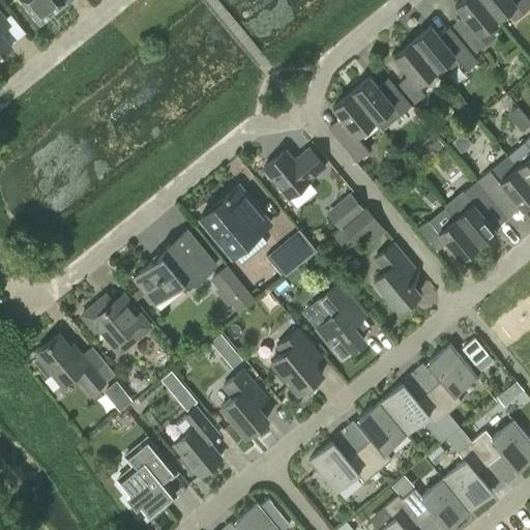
[(22,0),(40,22),(65,1),(64,0),(22,0)]
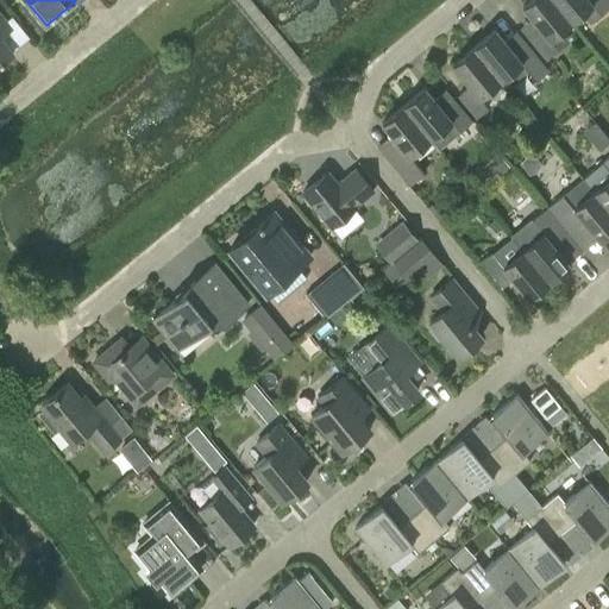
[(528,37),(547,60),(564,44),(565,37),(560,31),(571,23),(552,0),(529,0),(522,7),(539,29),(528,37)]
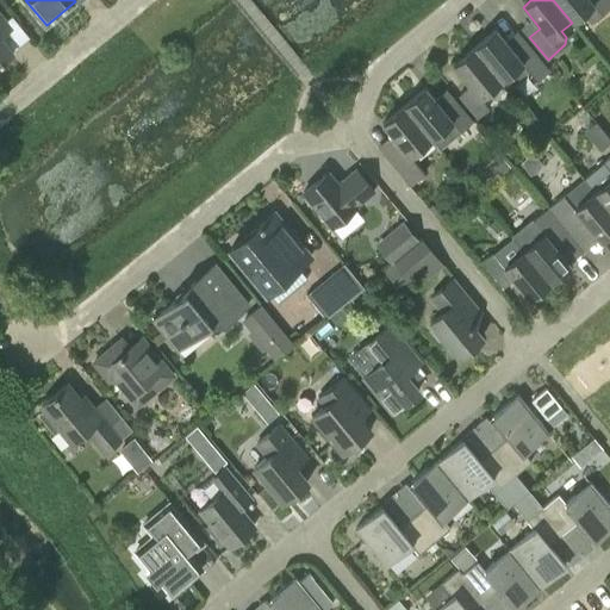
[(553,0),(572,23),(583,13),(591,23),(609,7),(609,2),(608,0),(553,0)]
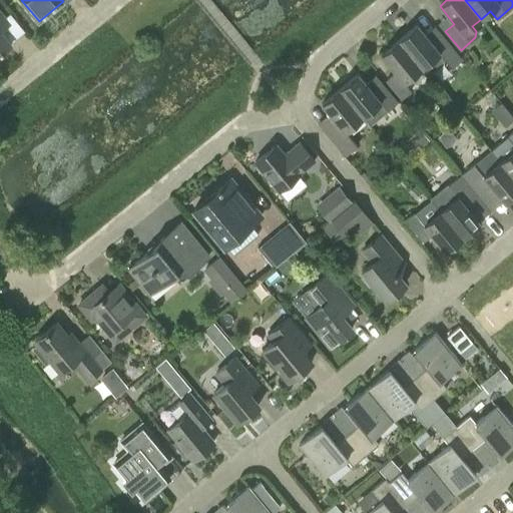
[(0,31),(10,24),(0,11),(0,52),(11,44),(0,31)]
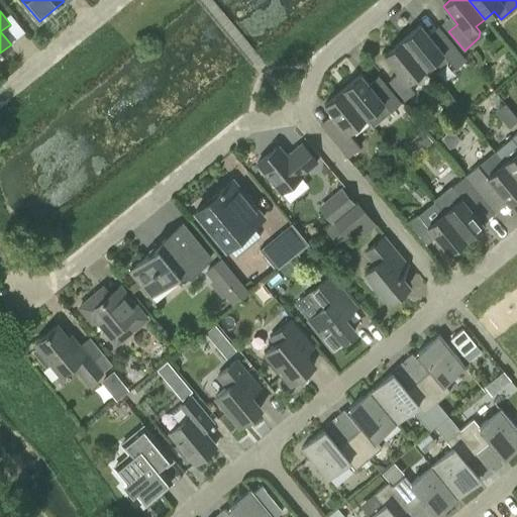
[(434,43),(420,25),(402,40),(425,69),(433,62),(438,68),(447,60),(454,68),(464,61),(444,35),(434,43)]
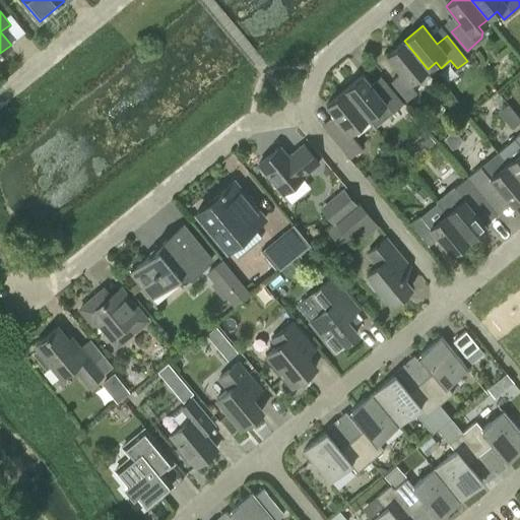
[(416,92),(409,83),(428,69),(404,41),(386,56),(400,73),(391,81),(406,101),(416,92)]
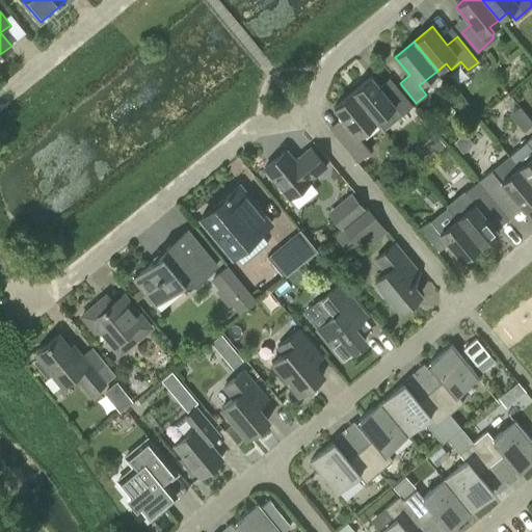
[(386,95),(371,77),(352,92),(376,121),(386,113),(393,122),(411,106),(396,87),(386,95)]
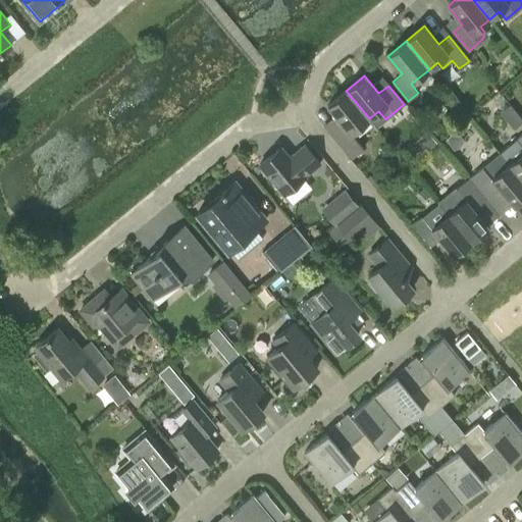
[(363,149),(351,134),(369,118),(346,91),(327,106),(342,123),(332,132),(354,157),(363,149)]
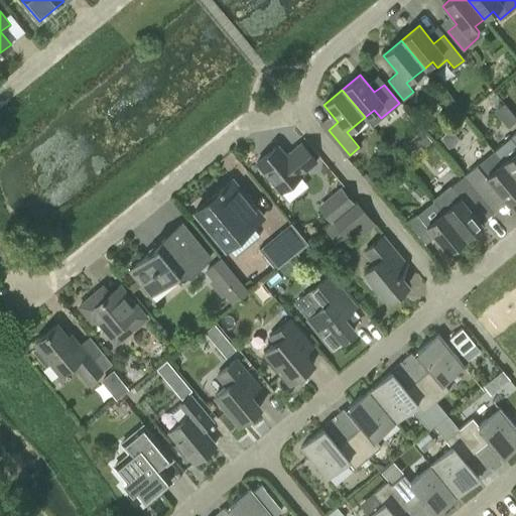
[(515,118),(505,105),(496,113),(508,128),(515,121),(515,118)]
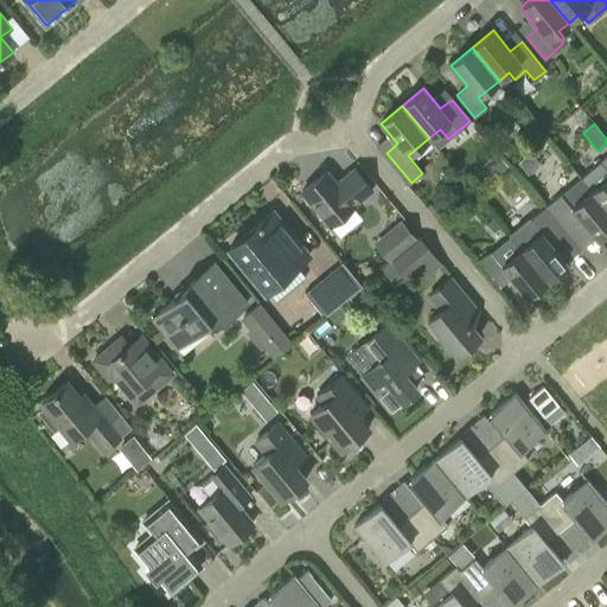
[(528,153),(517,161),(525,172),(537,164),(528,153)]
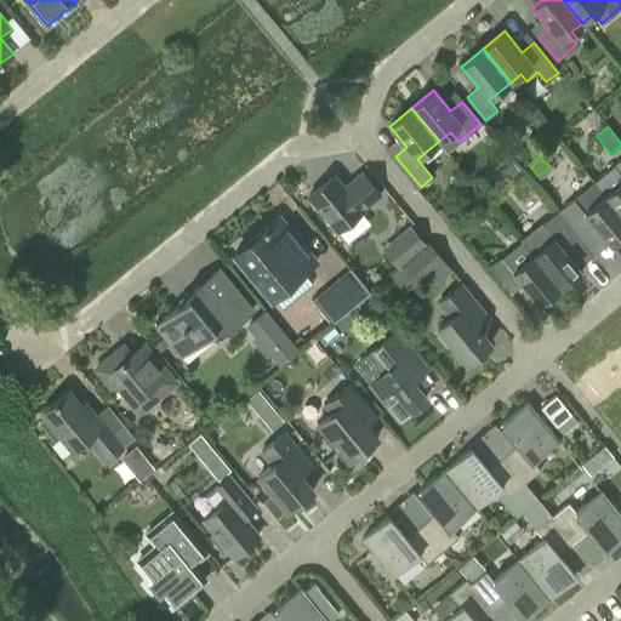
[(620,159),(593,182),(605,195),(620,215),(620,159)]
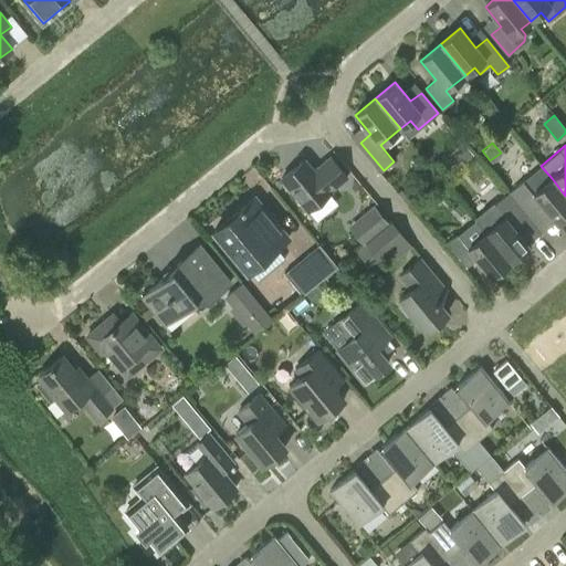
[(282,178),(307,210),(346,177),(331,158),(314,171),(304,160),(282,178)]
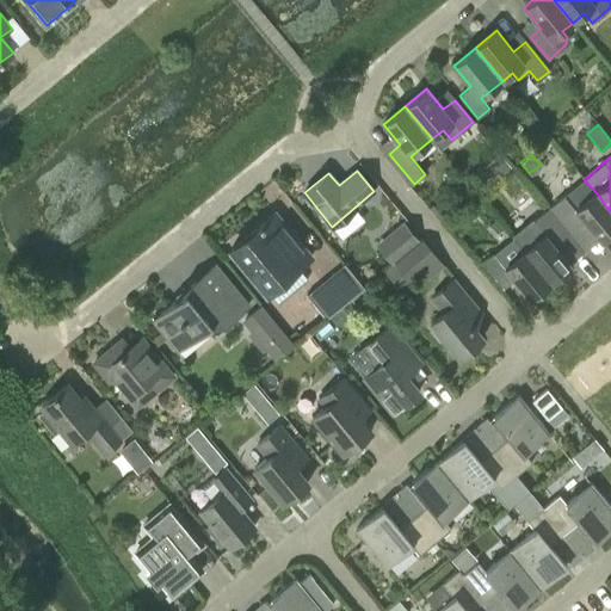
[(610,232),(610,211),(596,192),(584,179),(563,196),(553,205),(574,230),(585,222),(600,241),(610,232)]
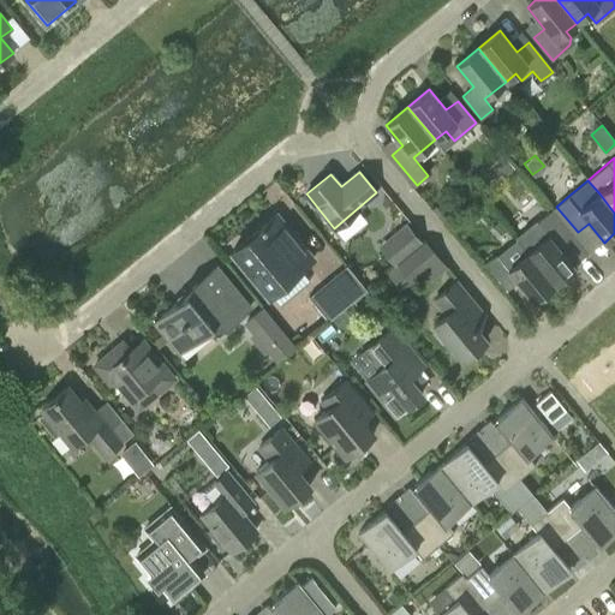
[(537,224),(548,236),(527,252),(554,284),(574,267),(559,249),(569,239),(548,214),(537,224)]
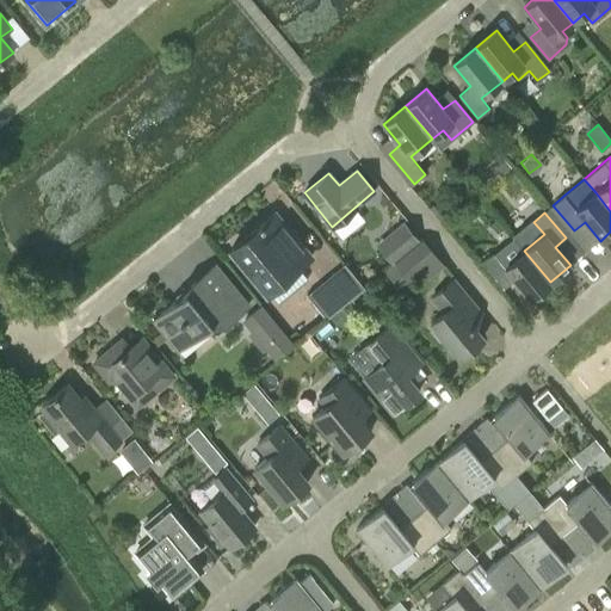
[(230,250),(267,294),(312,258),(275,214),(230,250)]
